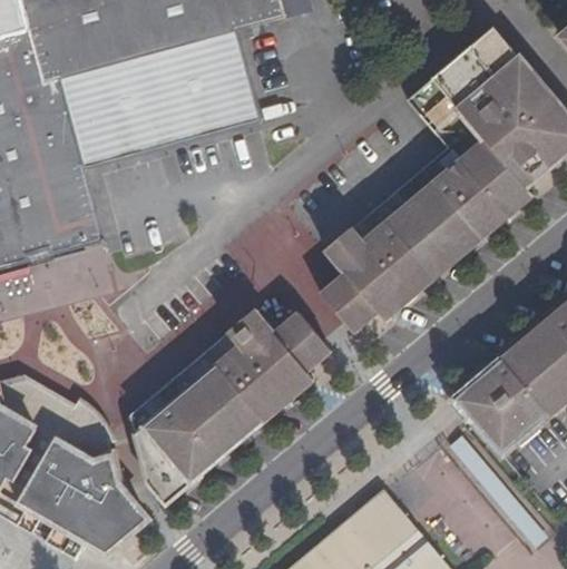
[(0,268),(101,241),(82,169),(260,120),(236,30),(311,10),(308,0),(0,0),(0,268)]
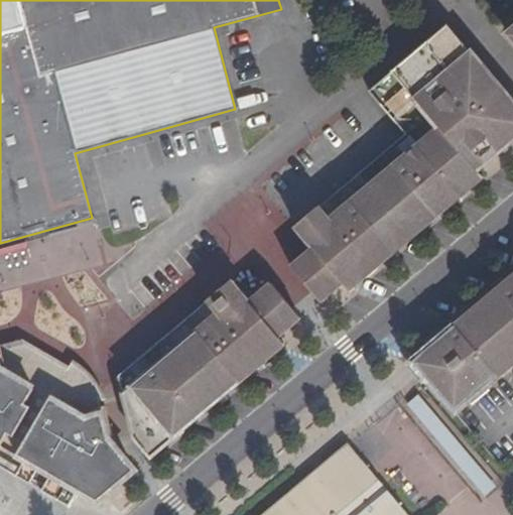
[(346,290),(499,162),(493,155),(512,138),(512,105),(470,53),(461,42),(451,29),(444,24),(377,82),(366,90),(402,134),(293,226),(310,247),(289,266),(318,300),(340,283),(346,290)]
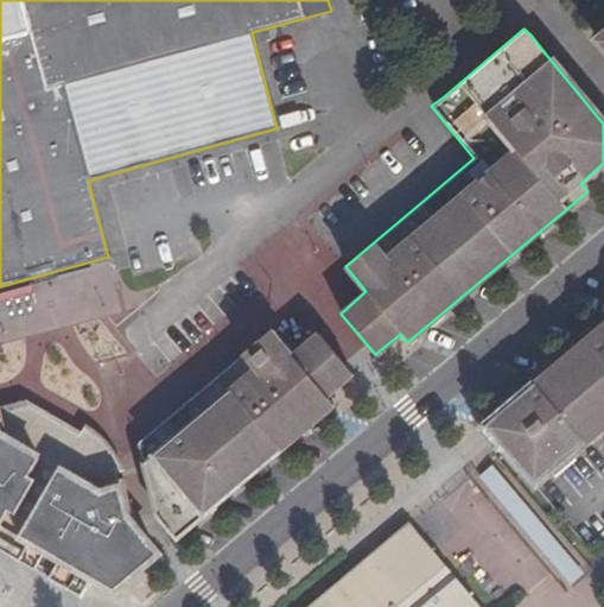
[(163,233),(126,242),(134,273),(171,264),(163,233)]
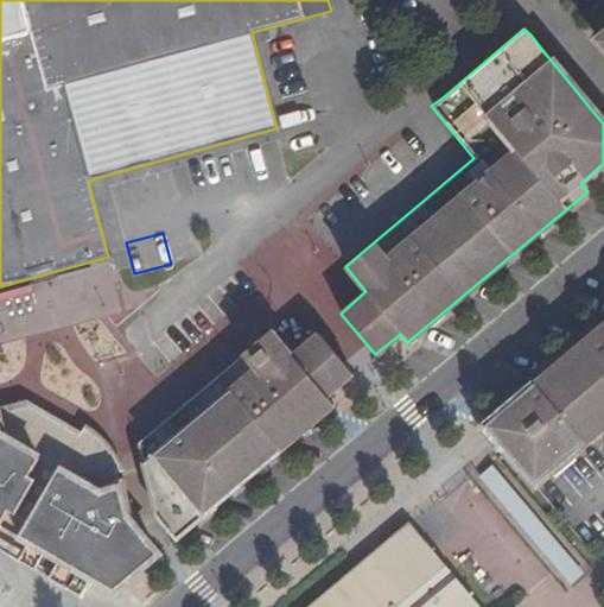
[(603,424),(603,320),(522,389),(503,405),(481,425),(497,446),(531,486),(603,424)]
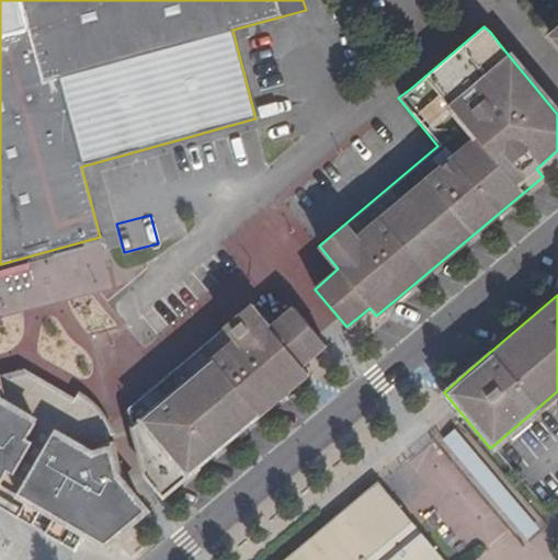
[(154,481),(164,494),(307,374),(300,366),(323,345),(292,308),(269,328),(249,305),(126,408),(146,471),(154,481)]
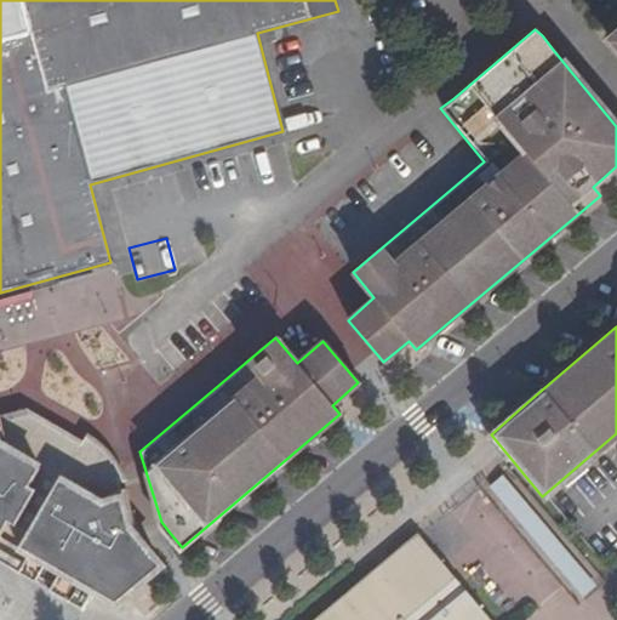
[(0,561),(80,607),(81,608),(86,598),(92,586),(101,591),(116,601),(161,564),(141,540),(126,488),(120,488),(118,477),(123,476),(120,468),(115,459),(108,450),(100,444),(91,438),(83,436),(79,441),(24,409),(1,416),(0,415),(0,561)]
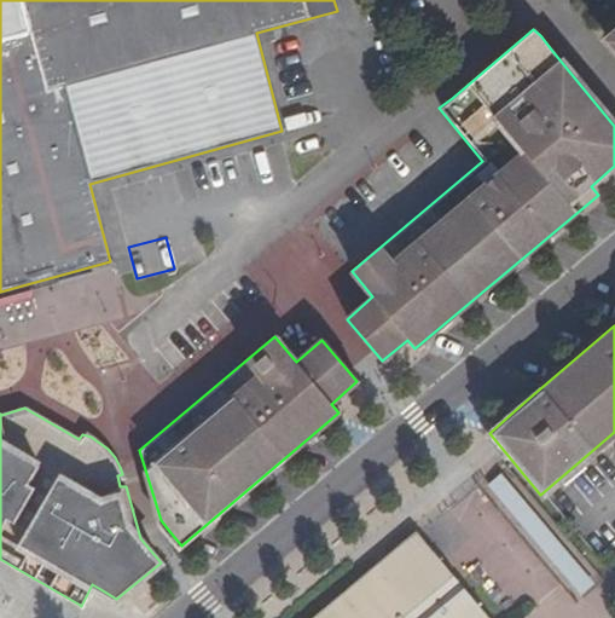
[(505,468),(489,480),(579,595),(593,584),(505,468)]
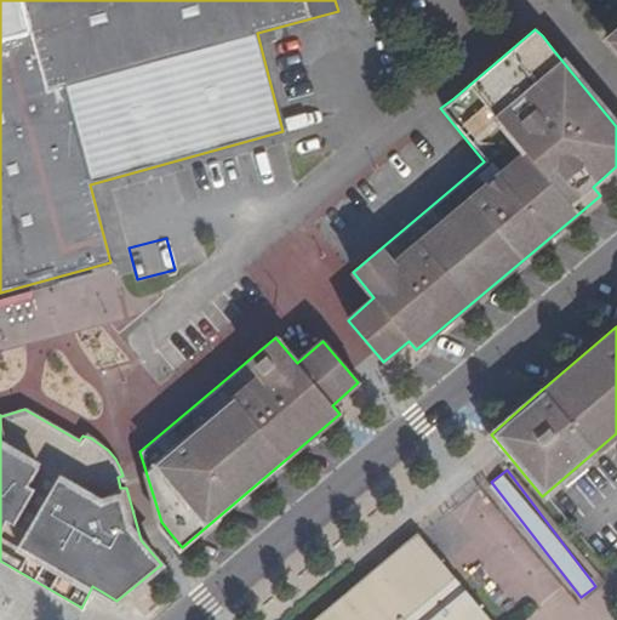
[(487,619),(458,584),(452,586),(430,558),(433,555),(416,533),(314,619),(487,619)]
